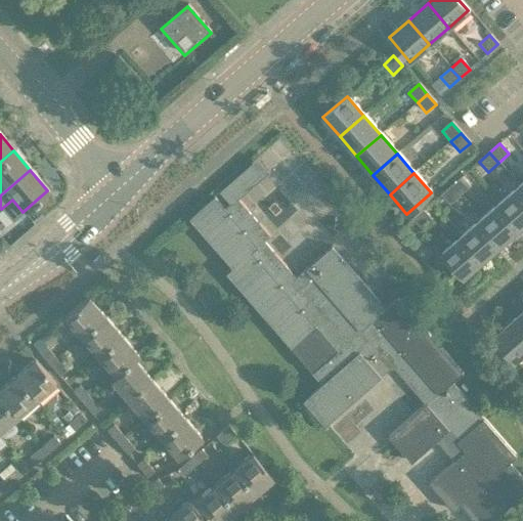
[(460,197),(470,187),(461,177),(450,186),(460,197)]
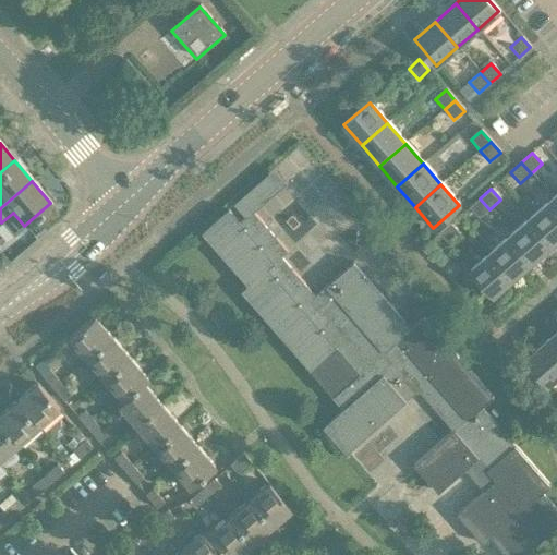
[(479,219),(489,209),(480,198),(469,208),(479,219)]
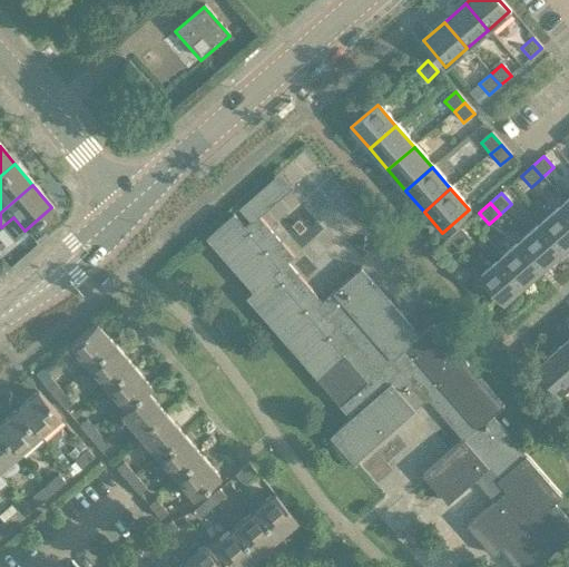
[(567,248),(568,245),(568,208),(565,203),(543,222),(567,248)]
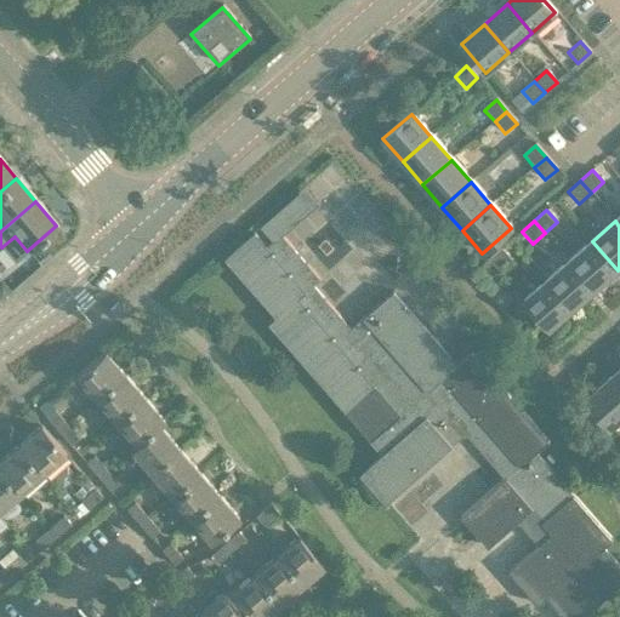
[(280,236),(266,250),(254,234),(225,260),(276,318),(267,325),(345,415),(368,443),(381,457),(359,476),(385,506),(466,434),(493,464),(504,478),(459,518),(487,549),(488,548),(487,547),(515,521),(538,547),(508,573),(510,573),(538,604),(536,605),(538,606),(547,598),(563,616),(582,616),(619,584),(619,569),(602,549),(612,541),(534,453),(547,441),(468,353),(455,365),(393,293),(350,331),(312,287),(319,281),(280,236)]
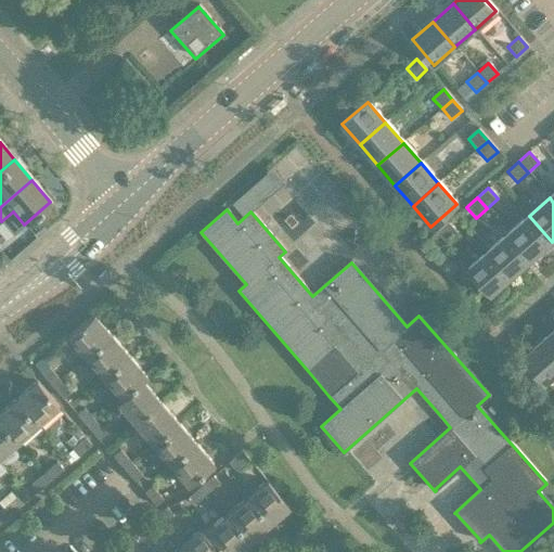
[(531,259),(552,242),(529,216),(509,233),(531,259)]
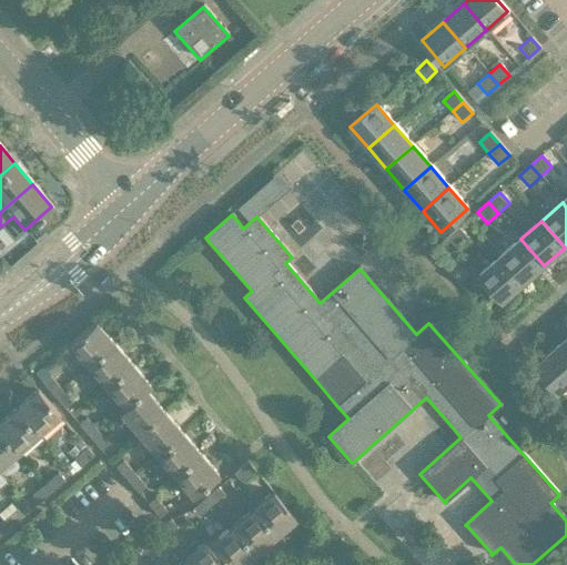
[(456,249),(467,240),(458,229),(447,239),(456,249)]
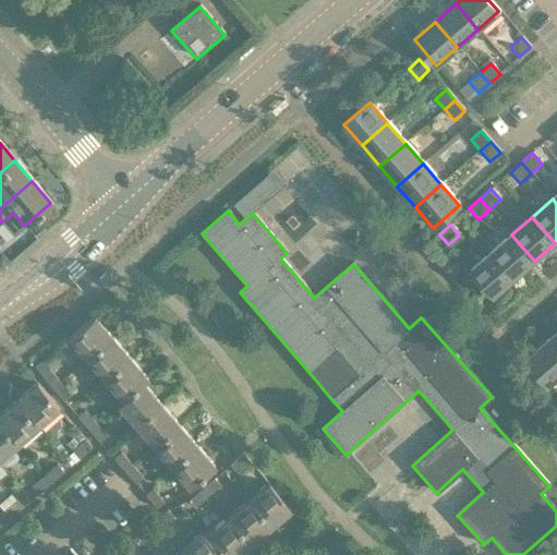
[(513,279),(534,261),(511,234),(491,253),(513,279)]
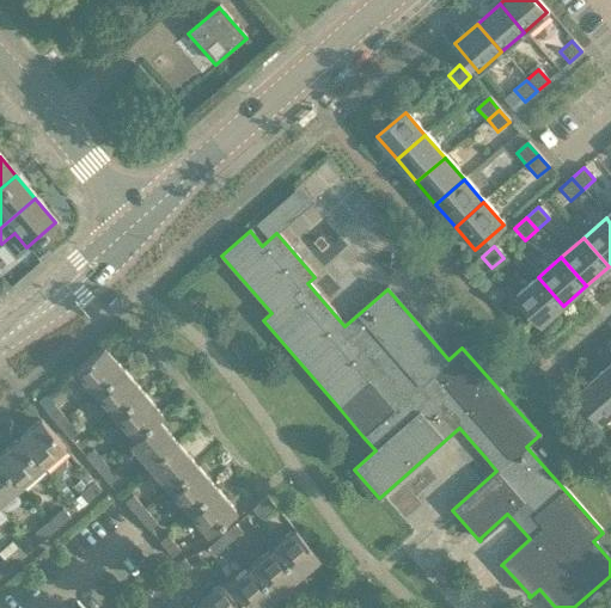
[(541,325),(563,306),(538,277),(515,296),(541,325)]
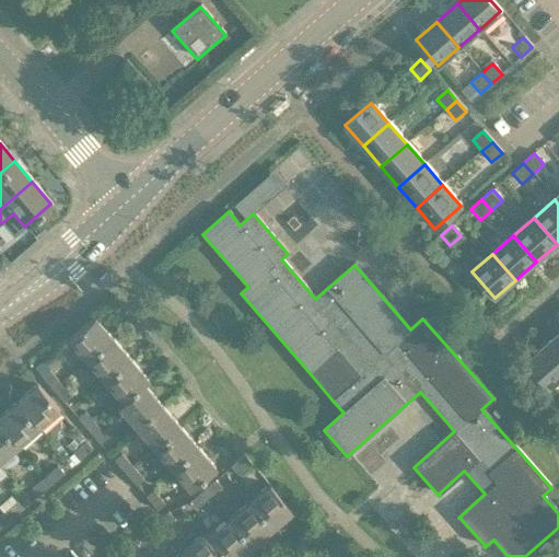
[(0,255),(0,273),(9,265),(0,255)]
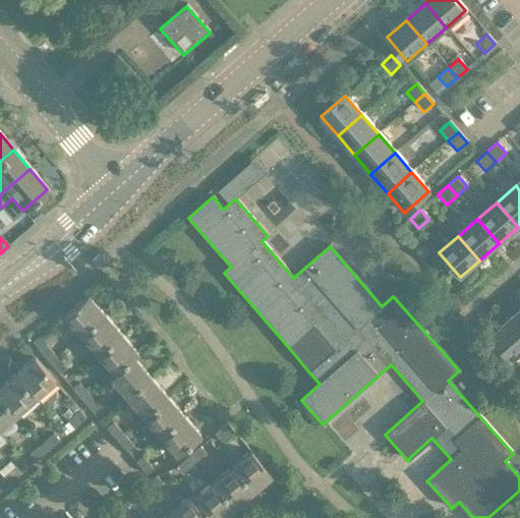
[(385,282),(379,288),(387,297),(393,291),(385,282)]
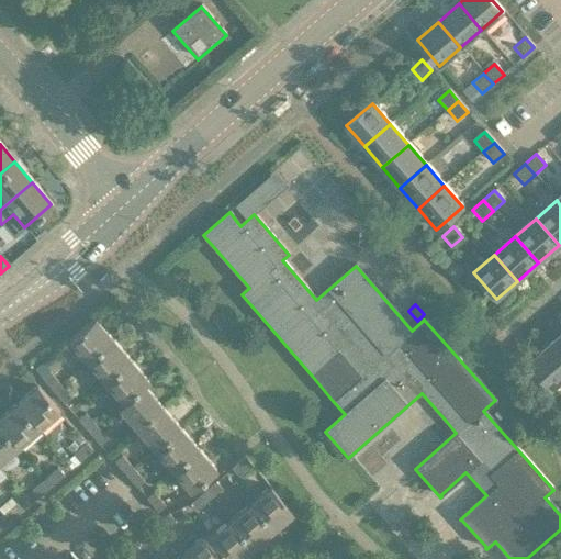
[(111,342),(93,321),(92,321),(67,343),(86,364),(111,342)]
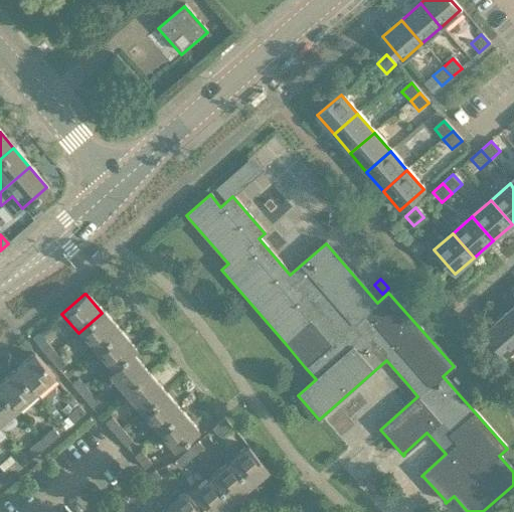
[(513,326),(513,305),(503,315),(513,326)]
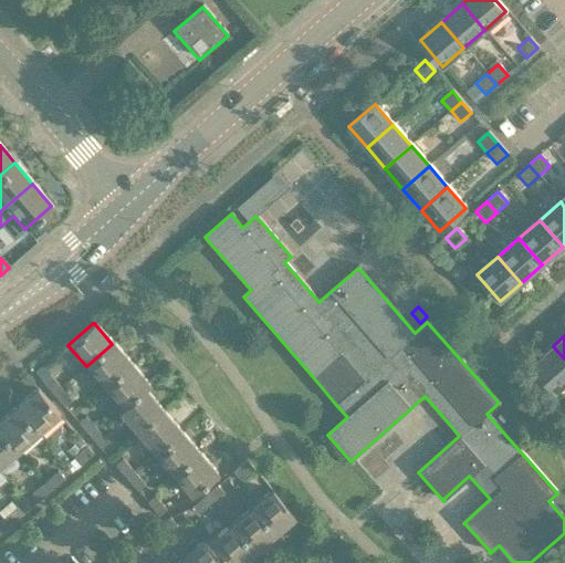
[(104,387),(129,364),(112,344),(86,366),(104,387)]
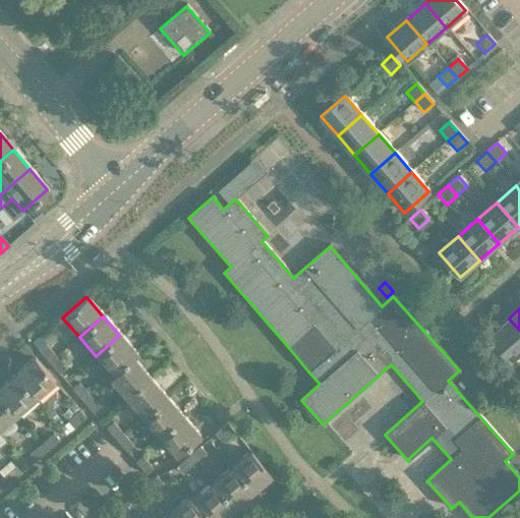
[(512,360),(519,352),(519,330),(509,319),(489,335),(512,360)]
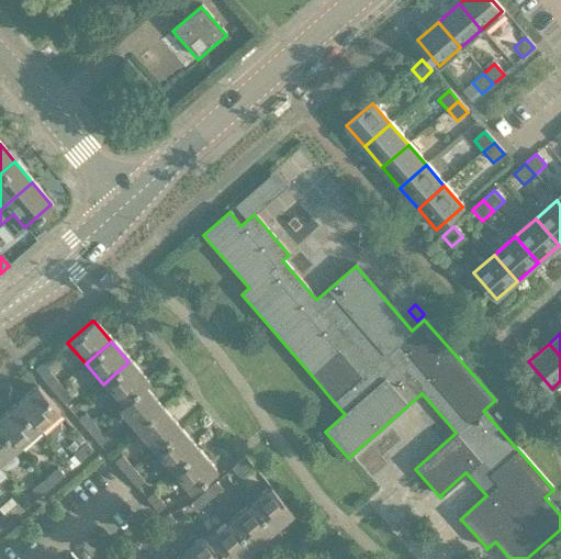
[(122,405),(142,388),(147,382),(128,361),(103,384),(122,405)]
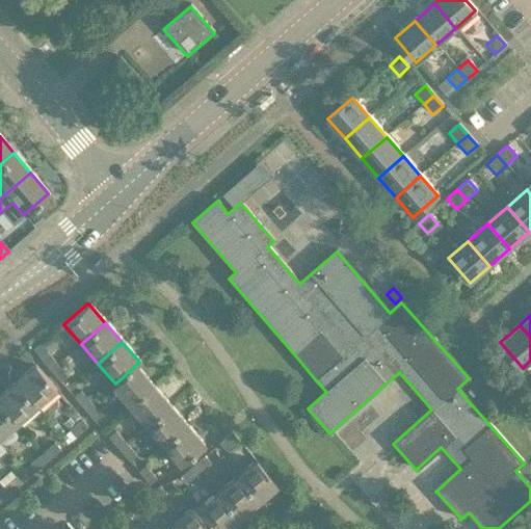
[(49,372),(56,366),(45,353),(38,360),(49,372)]
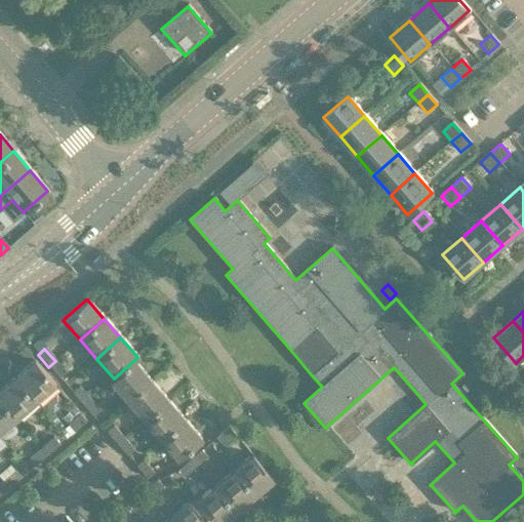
[(58,379),(66,373),(55,361),(48,367),(58,379)]
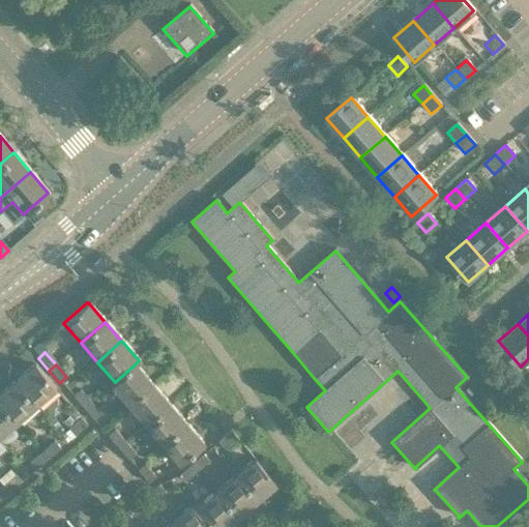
[(35,406),(55,389),(34,366),(15,382),(35,406)]
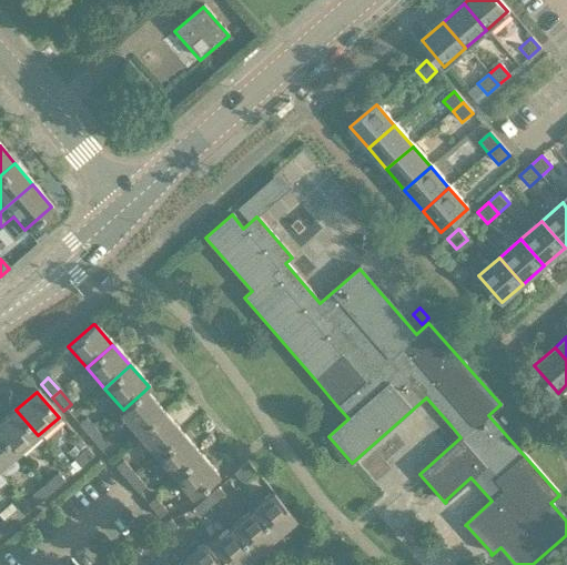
[(137,435),(162,412),(143,392),(123,410),(118,414),(137,435)]
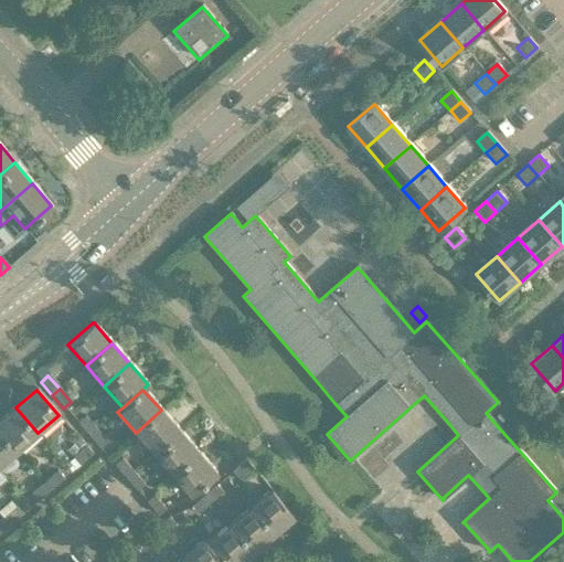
[(0,432),(17,452),(38,433),(16,407),(0,421),(0,432)]
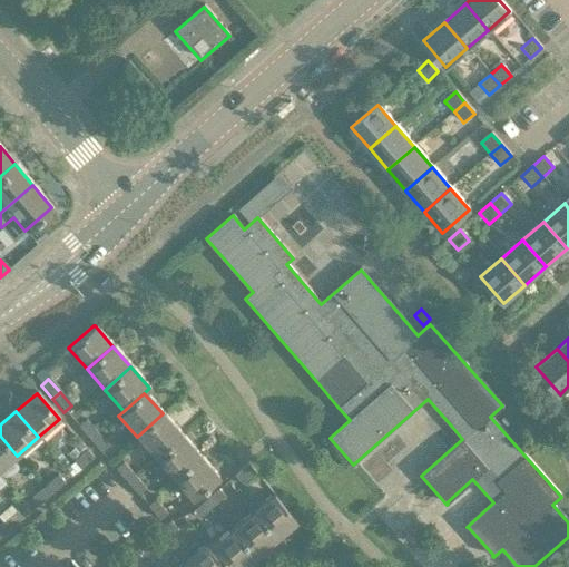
[(155,458),(180,434),(163,413),(137,437),(155,458)]
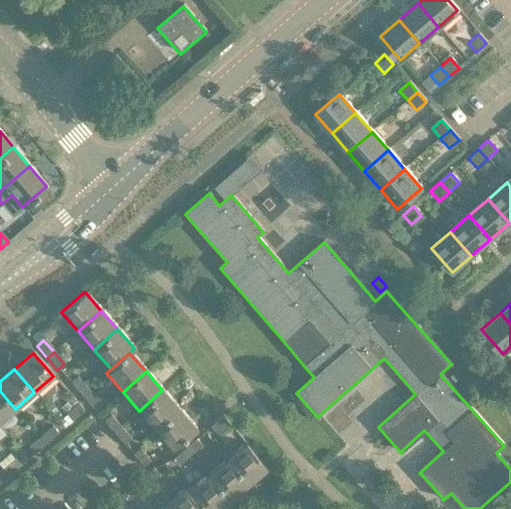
[(80,396),(87,390),(77,379),(70,384),(80,396)]
